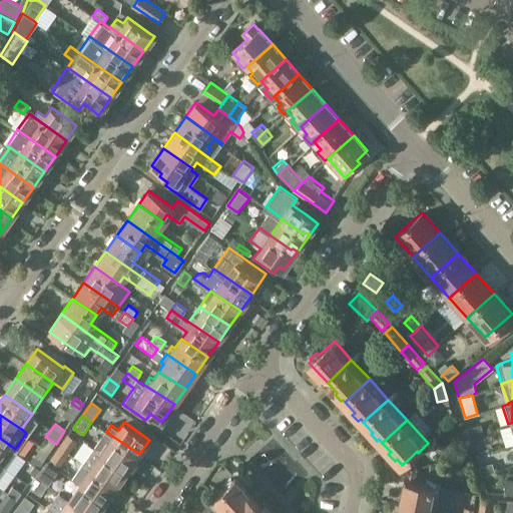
[(473,437),(486,433),(484,424),(470,428),(471,429),(473,437)]
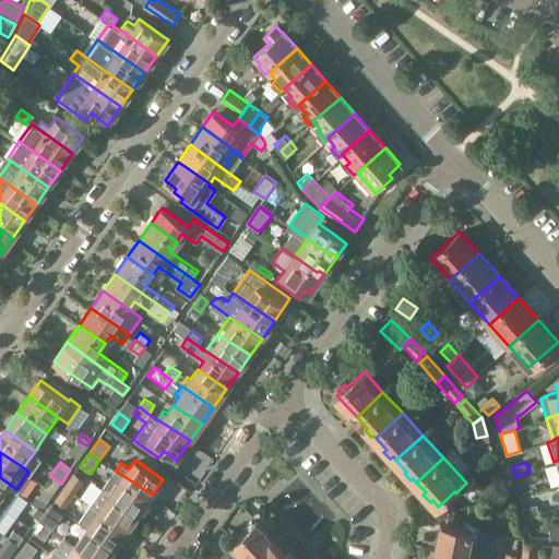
[(141,511),(152,495),(116,471),(115,471),(104,486),(141,511)]
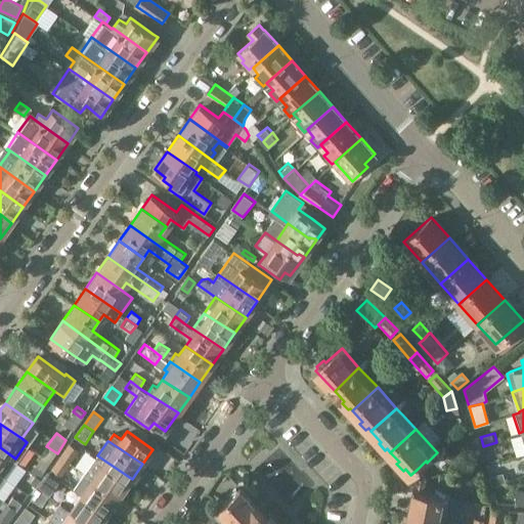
[(483,446),(486,455),(499,451),(496,442),(483,446)]
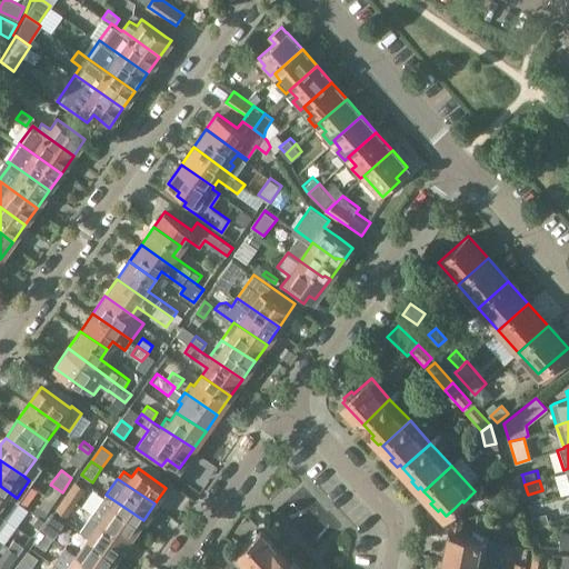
[(77,482),(67,496),(78,503),(87,490),(77,482)]
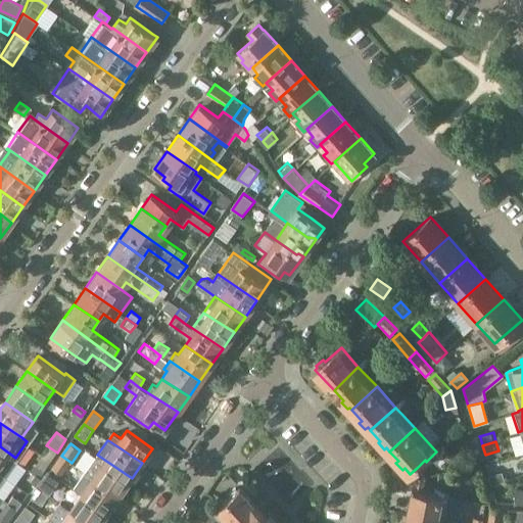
[(0,470),(4,473),(15,458),(0,446),(0,470)]
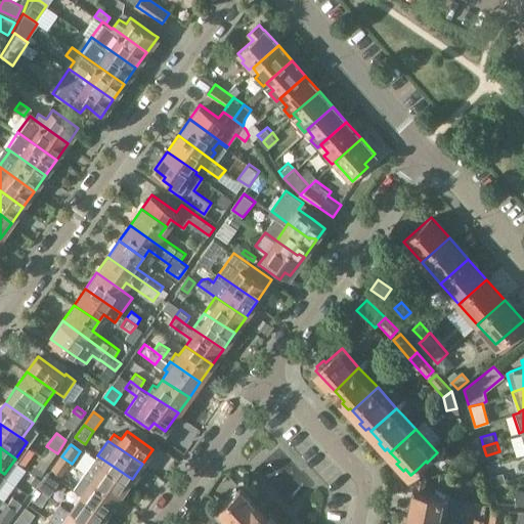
[(97,455),(86,472),(120,495),(132,479),(97,455)]
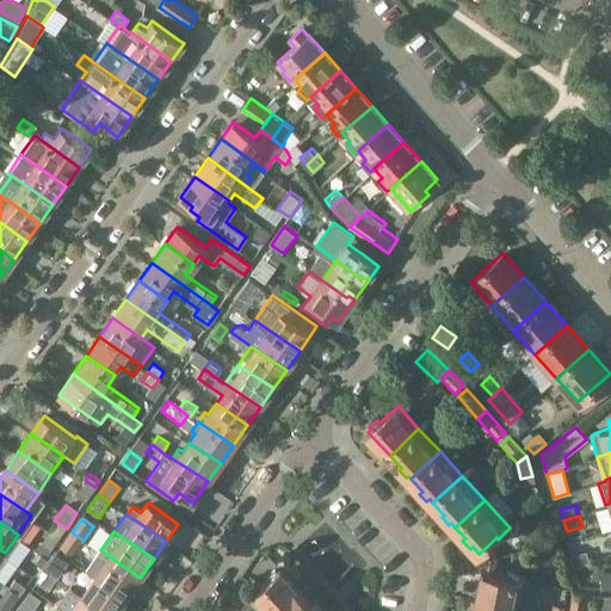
[(72,532),(61,549),(72,556),(84,541),(72,532)]
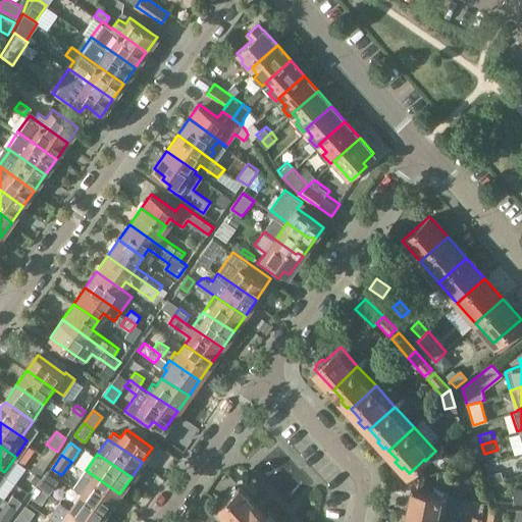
[(424,477),(416,467),(409,473),(414,479),(424,477)]
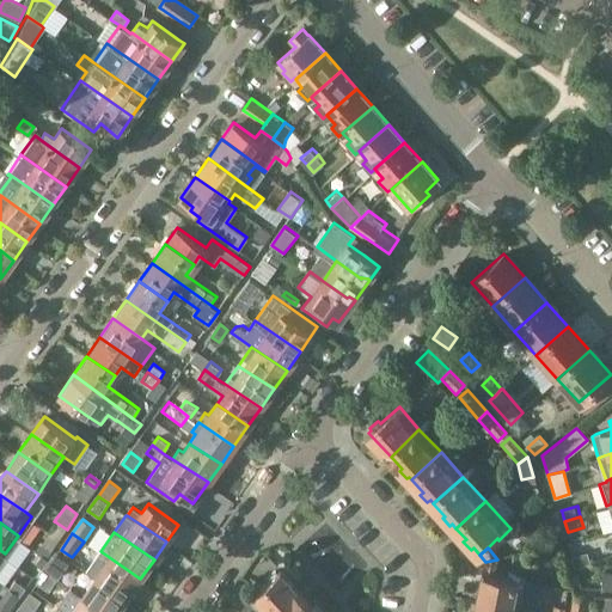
[(42,570),(50,576),(54,579),(57,580),(71,561),(55,551),(49,560),(43,568),(42,570)]
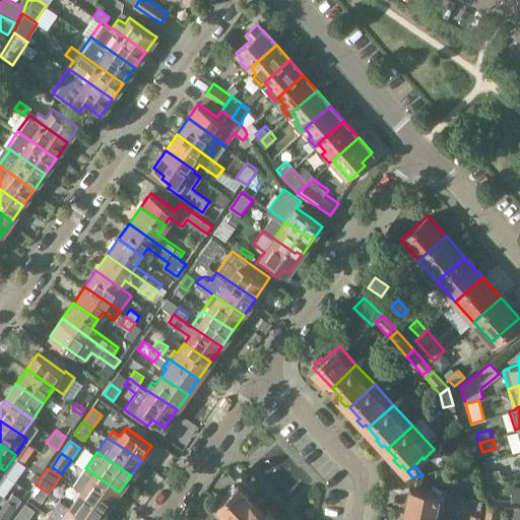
[(82,490),(109,507),(119,492),(85,468),(75,483),(82,490)]
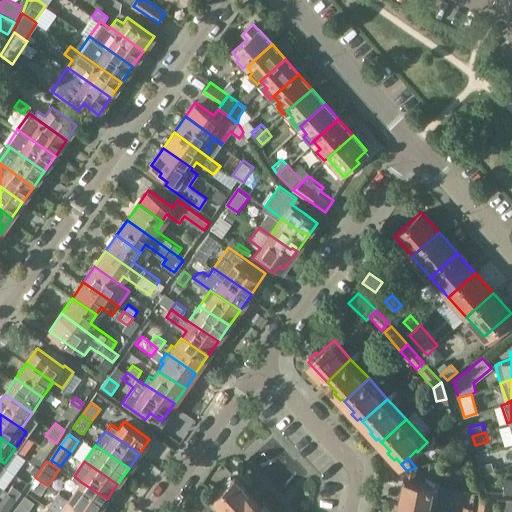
[(490,463),(477,467),(480,476),(492,473),(490,463)]
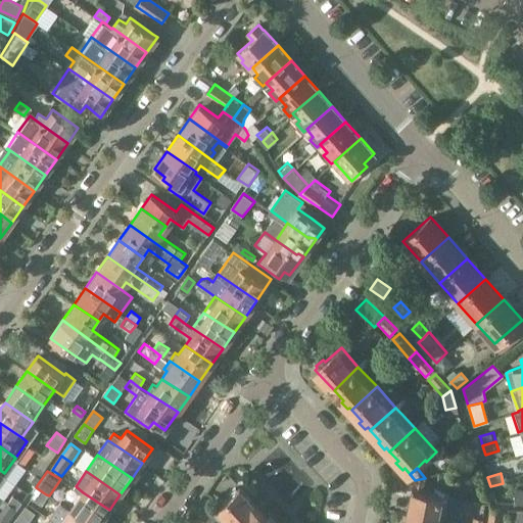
[(36,475),(31,481),(37,485),(42,478),(40,477),(36,474),(36,475)]
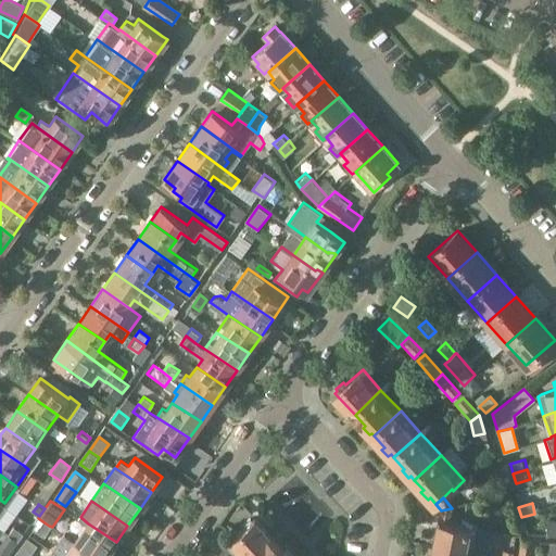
[(450,520),(452,508),(441,510),(440,518),(450,520)]
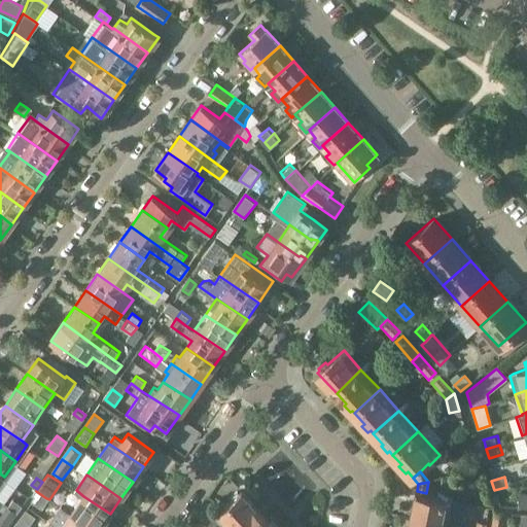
[(36,491),(34,489),(30,496),(32,498),(29,502),(39,510),(46,498),(43,496),(36,491)]
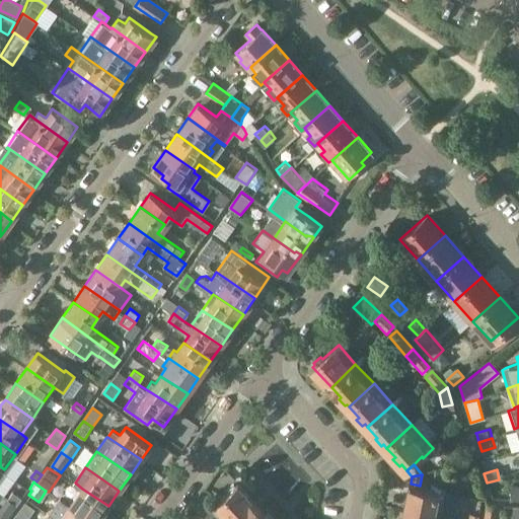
[(224,518),(237,518),(255,503),(238,484),(235,486),(234,484),(227,491),(228,492),(213,506),(224,518)]
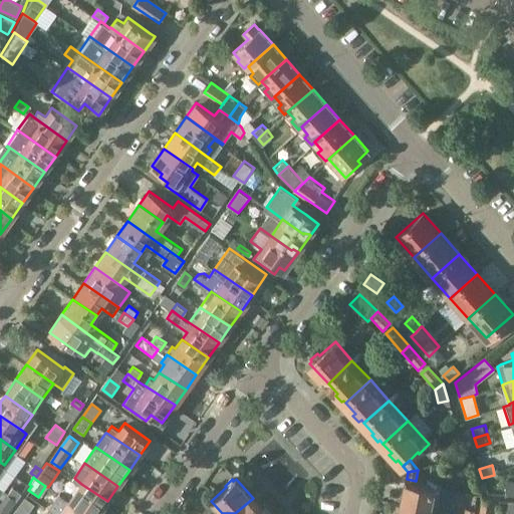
[(408,513),(433,513),(438,494),(440,484),(426,481),(425,483),(416,481),(407,479),(403,495),(402,494),(400,504),(402,504),(400,512),(408,513)]
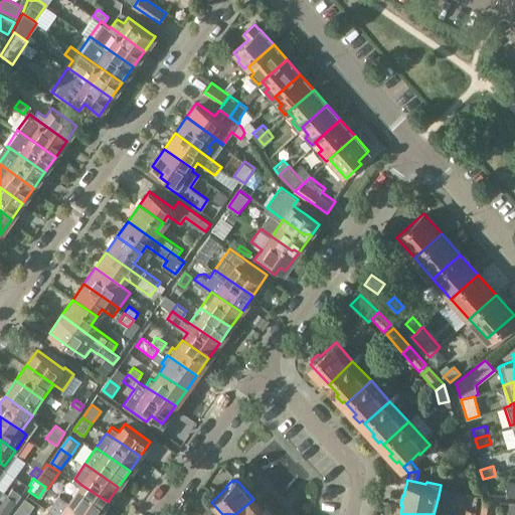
[(70,501),(91,514),(98,514),(108,502),(81,485),(70,501)]
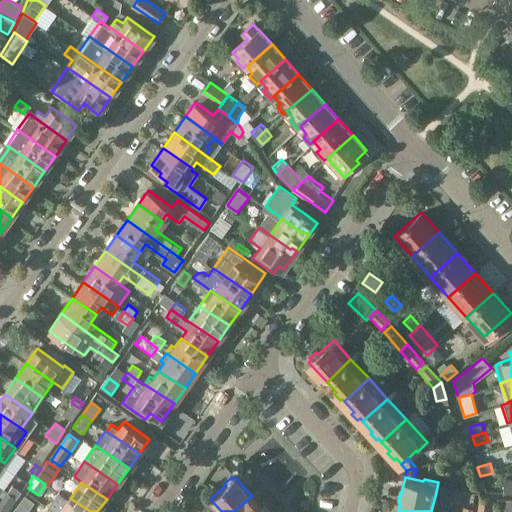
[(9,490),(8,492),(16,498),(21,491),(12,485),(9,490)]
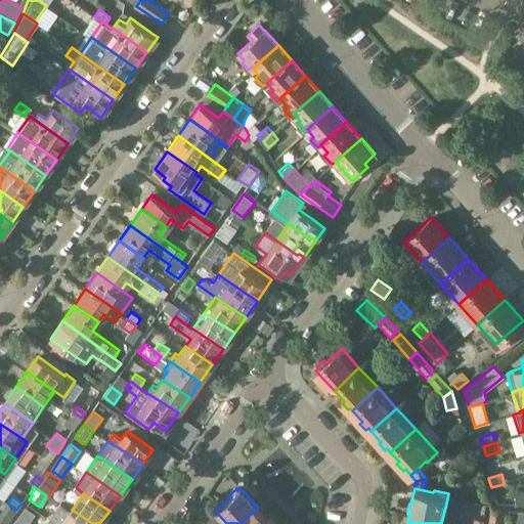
[(6,503),(2,509),(12,516),(16,510),(8,504),(6,503)]
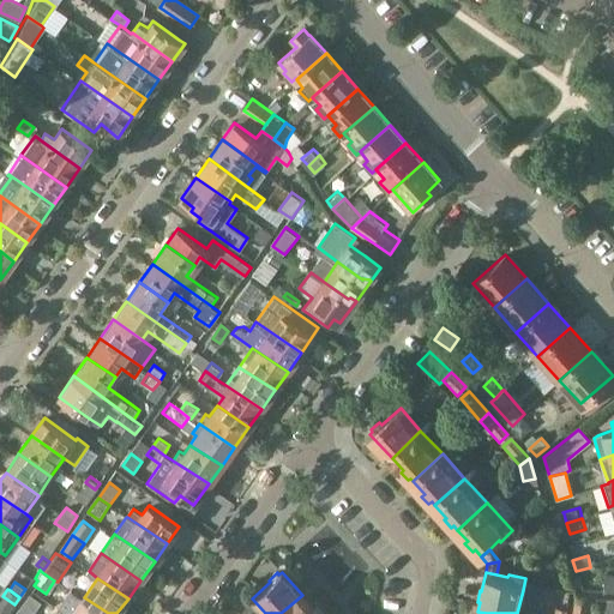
[(20,609),(25,613),(35,613),(42,603),(31,595),(20,609)]
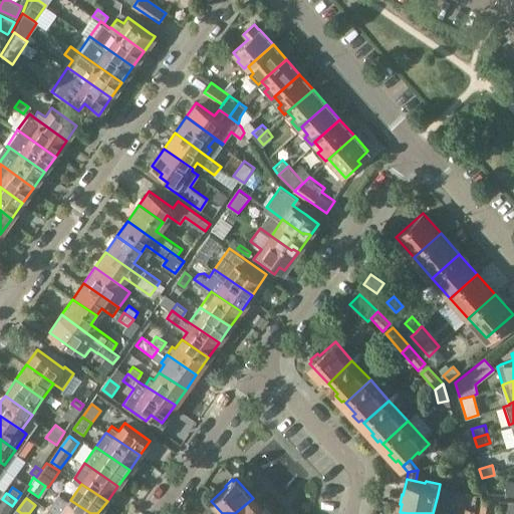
[(263,509),(253,498),(235,513),(269,513),(264,508),(263,509)]
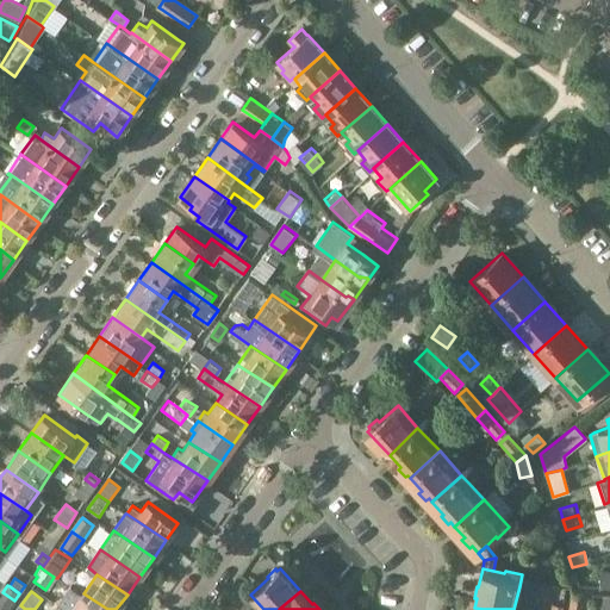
[(570,602),(570,604),(584,607),(584,605),(586,595),(578,593),(572,592),(570,602)]
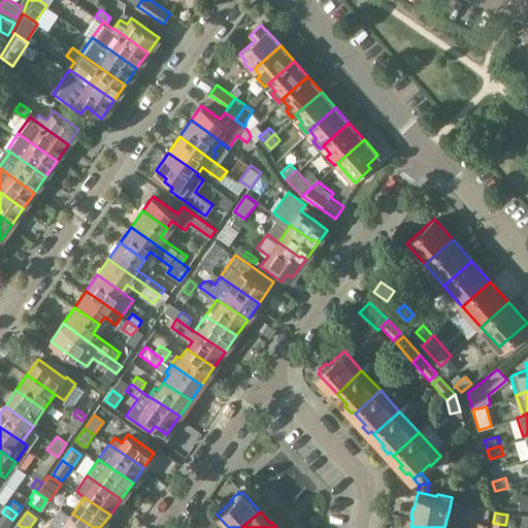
[(93,527),(72,514),(61,527),(93,527)]
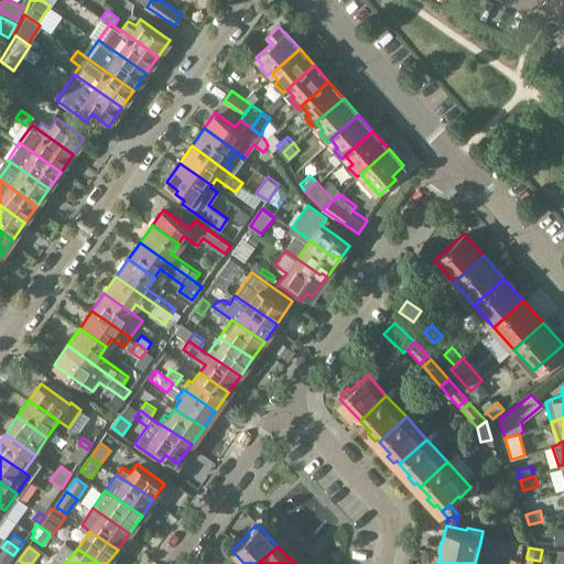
[(243,563),(231,550),(220,563),(243,563)]
